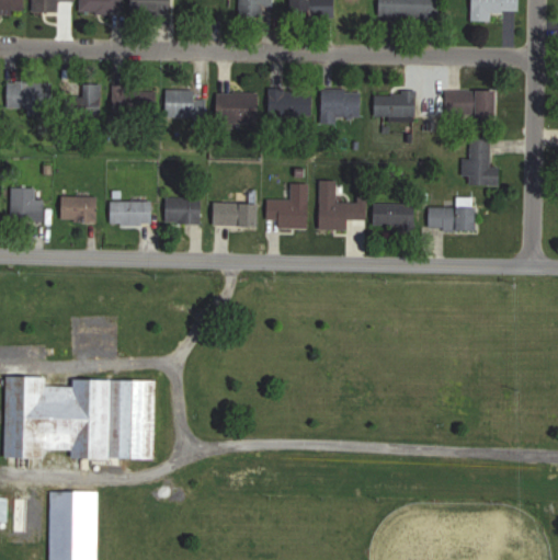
[(0,11),(23,12),(22,0),(0,0),(0,11)]
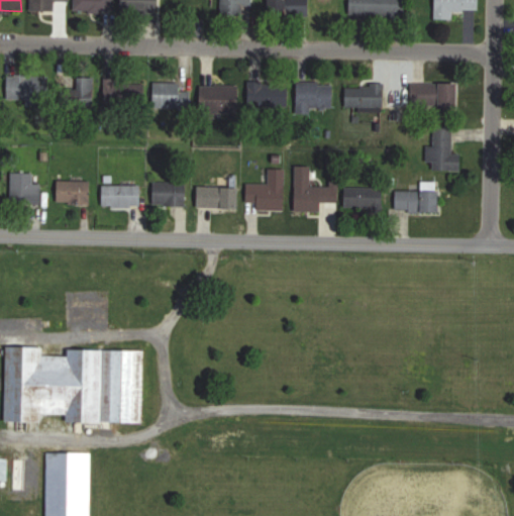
[(53,11),(54,2),(69,2),(69,0),(29,0),(29,11),(53,11)]
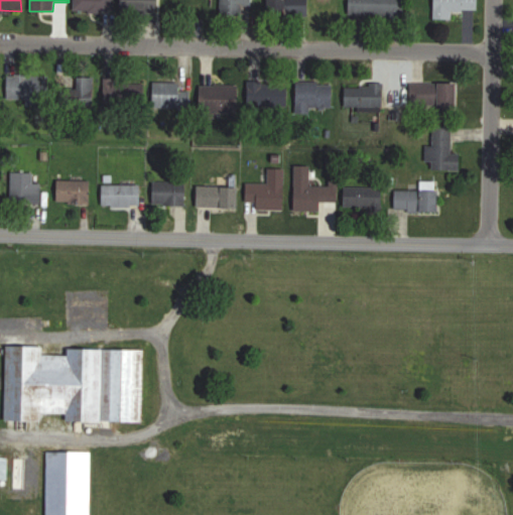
[(72,0),(72,12),(109,12),(108,0),(72,0)]
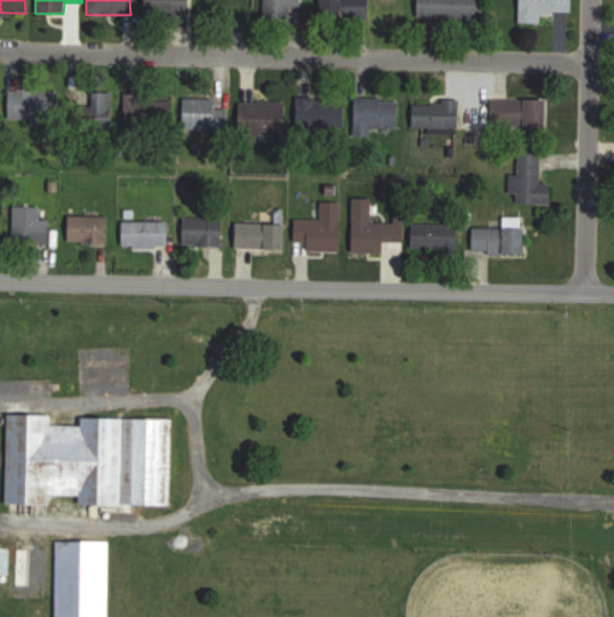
[(187,15),(186,0),(142,0),(142,15),(187,15)]
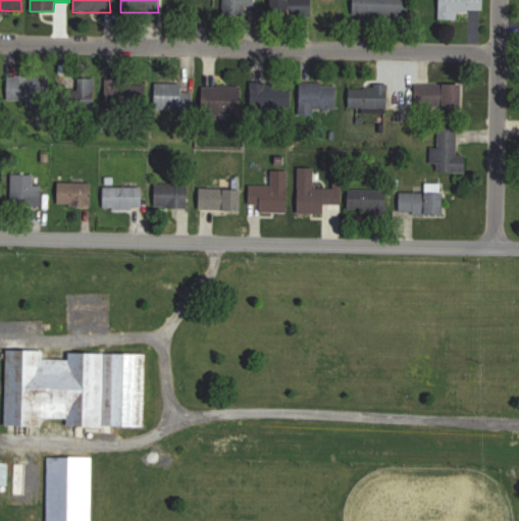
[(203,0),(174,0),(175,12),(204,12),(203,0)]
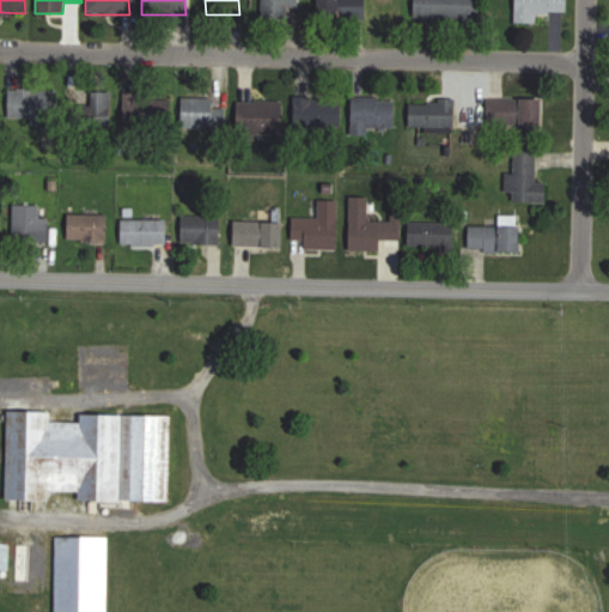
[(260,0),(260,20),(292,20),(291,0),(260,0)]
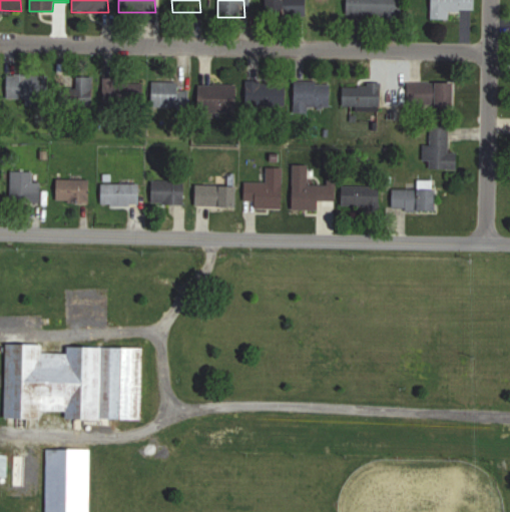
[(265,0),(265,17),(306,17),(306,0),(265,0)]
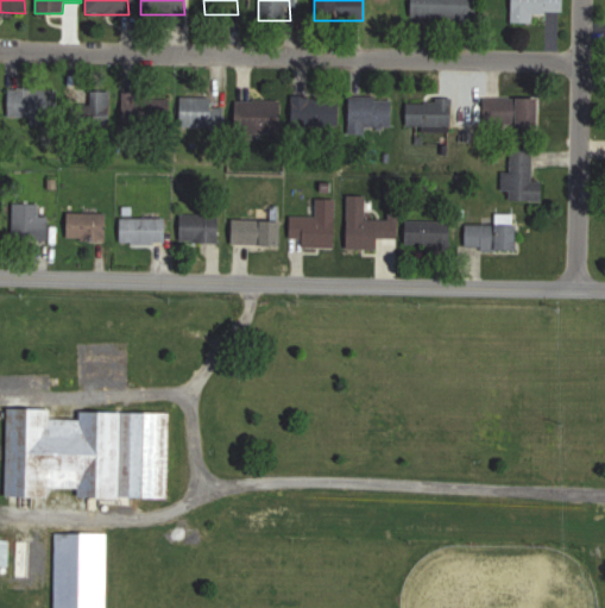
[(474,0),(407,0),(408,23),(474,23),(474,0)]
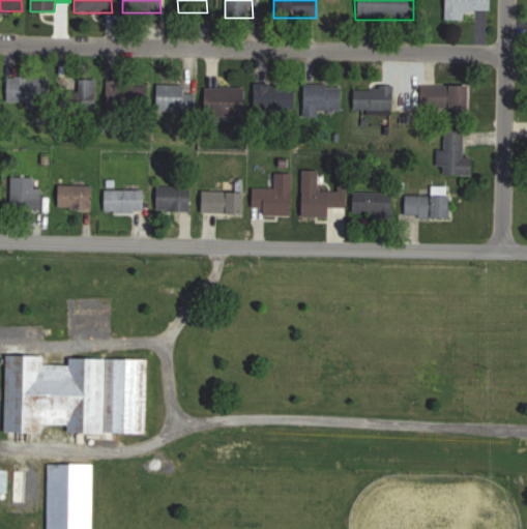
[(443,0),(443,21),(463,21),(463,11),(489,11),(489,0),(443,0)]
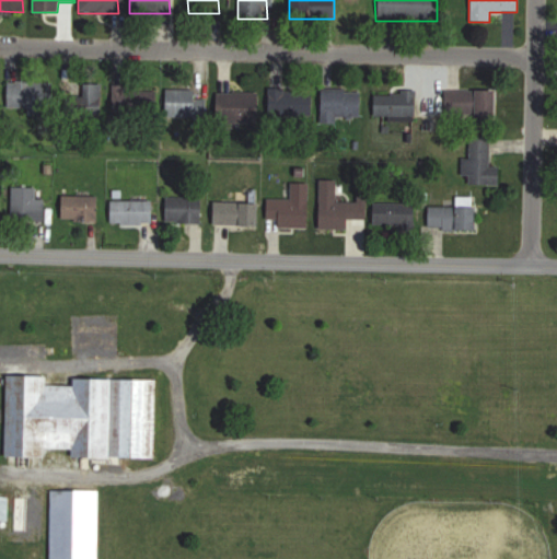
[(6,109),(51,109),(51,82),(6,82),(6,109)]
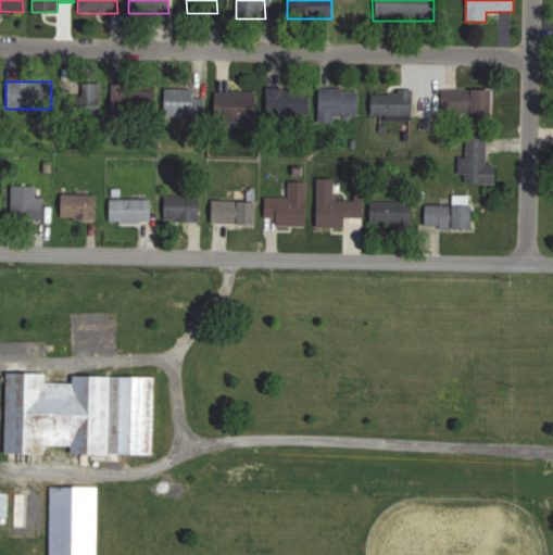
[(99,114),(99,84),(80,84),(80,114),(99,114)]
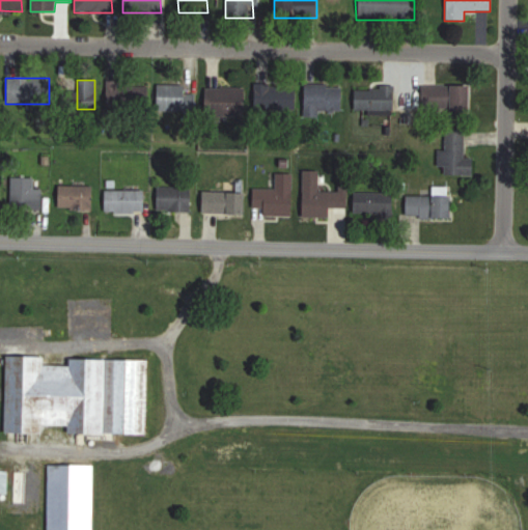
[(295,110),(295,84),(253,84),(253,110),(295,110)]
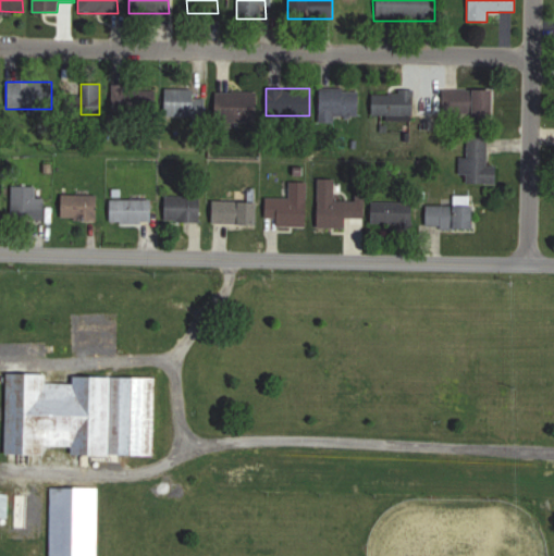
[(318,120),(358,120),(358,88),(318,88),(318,120)]
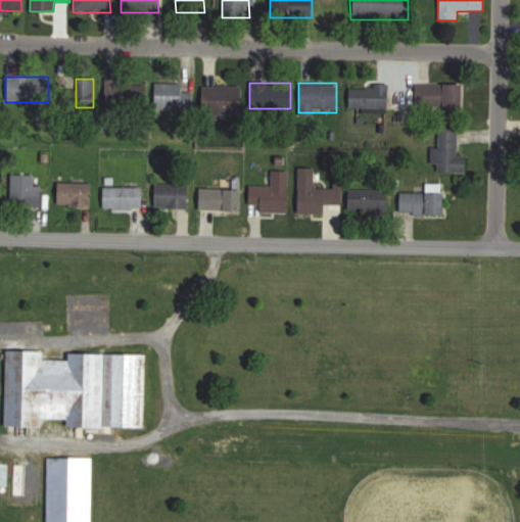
[(145,84),(104,84),(104,105),(145,105),(145,84)]
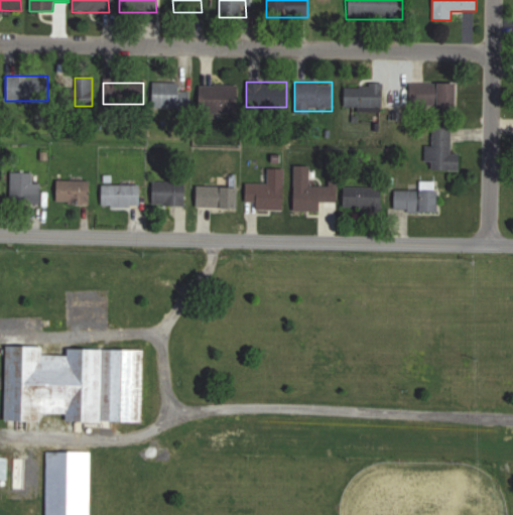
[(151,109),(185,109),(185,84),(151,84),(151,109)]
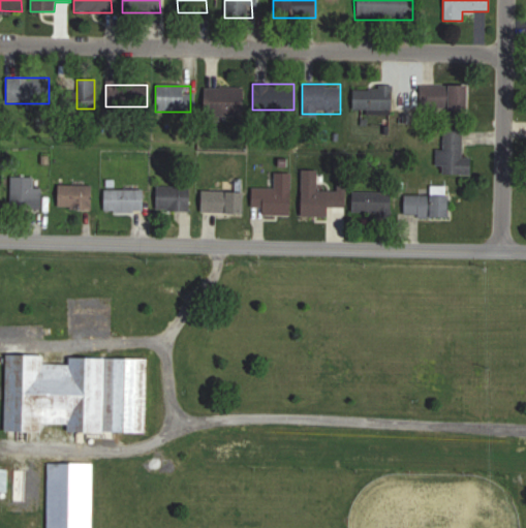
[(418,86),(418,112),(468,112),(468,86),(418,86)]
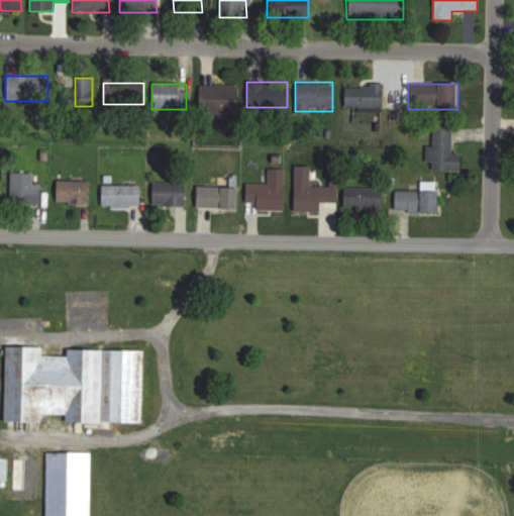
[(383,108),(383,85),(342,85),(342,108),(383,108)]
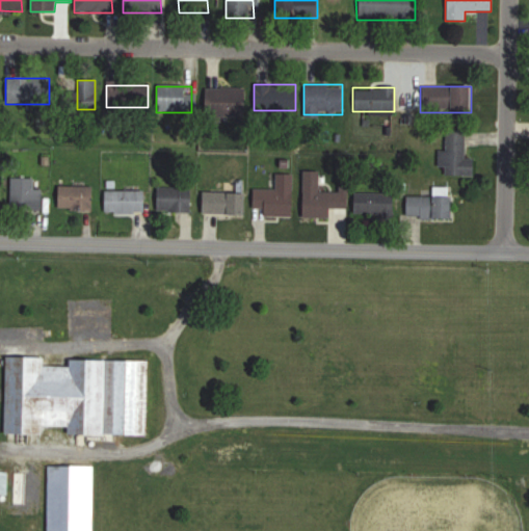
[(204,88),(204,113),(245,114),(245,88),(204,88)]
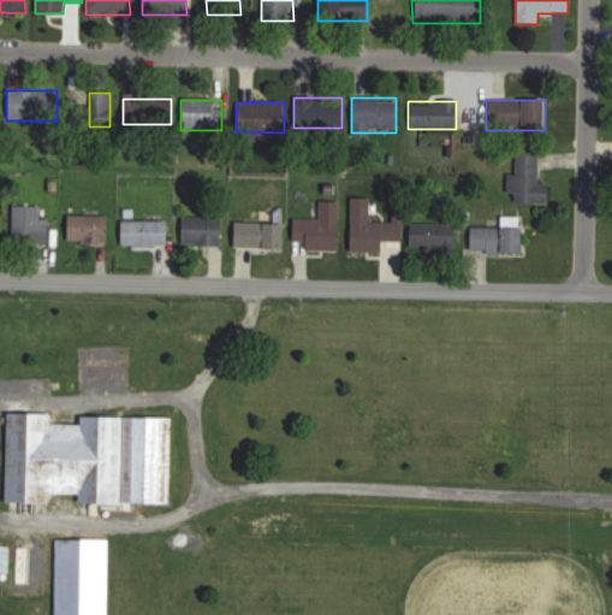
[(505,175),(505,193),(512,193),(512,203),(547,205),(547,184),(536,184),(536,152),(514,152),(514,175),(505,175)]
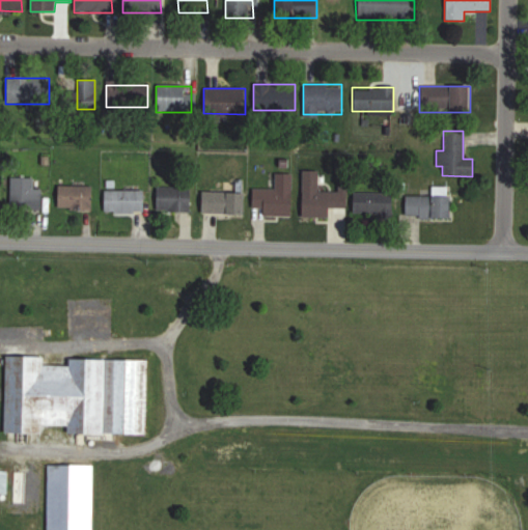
[(301,171),(301,218),(328,218),(328,208),(340,208),(340,192),(318,192),(318,171),(301,171)]
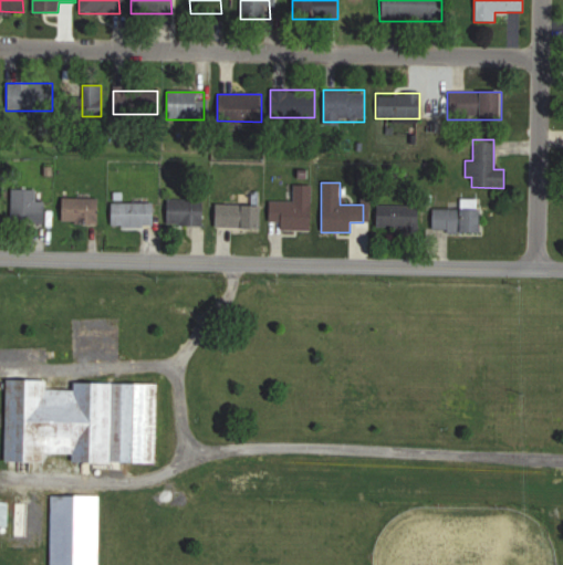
[(311,186),(292,186),(292,202),(269,201),(269,222),(279,222),(279,231),(311,231),(311,186)]
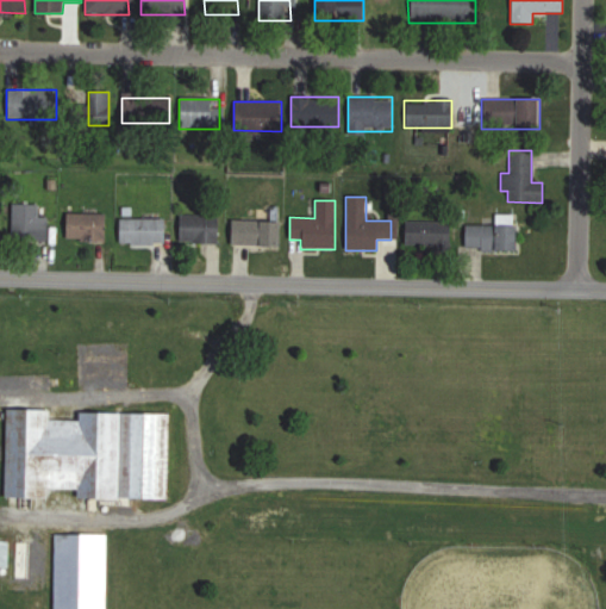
[(47,243),(47,216),(39,216),(39,205),(11,205),(11,243),(47,243)]
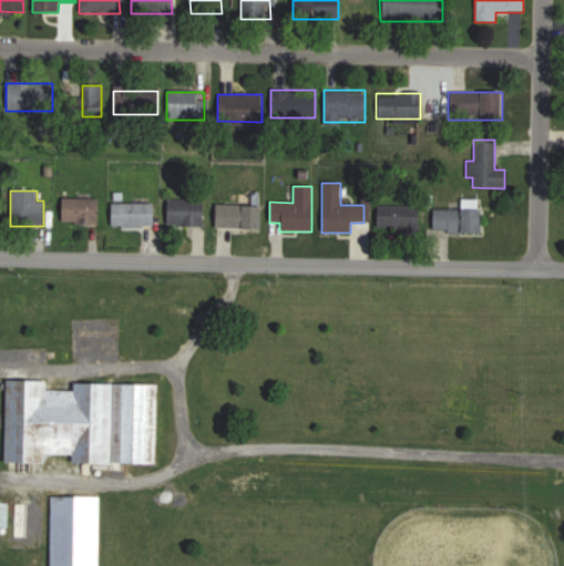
[(62,199),(62,225),(100,225),(100,199),(62,199)]
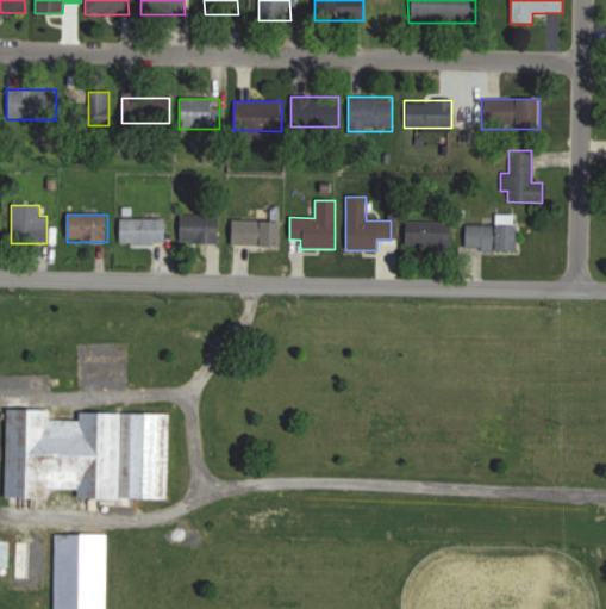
[(180,216),(180,243),(219,243),(219,216),(180,216)]
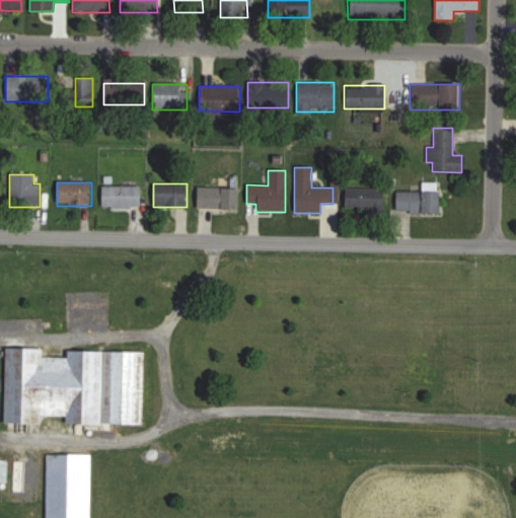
[(439,213),(439,183),(421,183),(421,192),(394,192),(394,213),(439,213)]
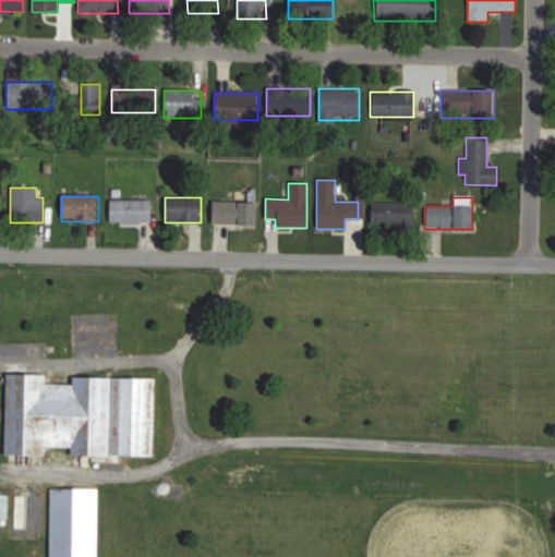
[(109,201),(109,225),(153,225),(153,201),(109,201)]
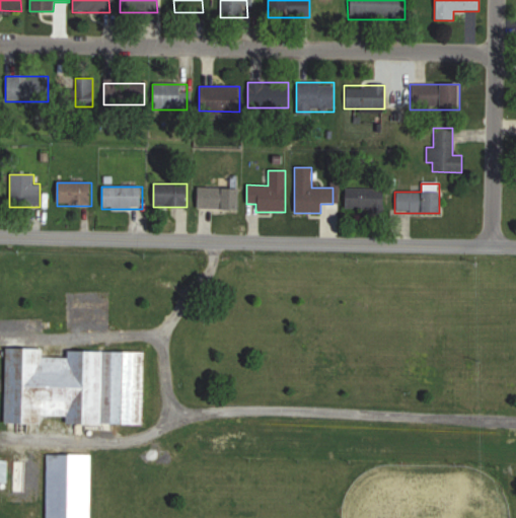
[(239,188),(197,188),(197,210),(239,210),(239,188)]
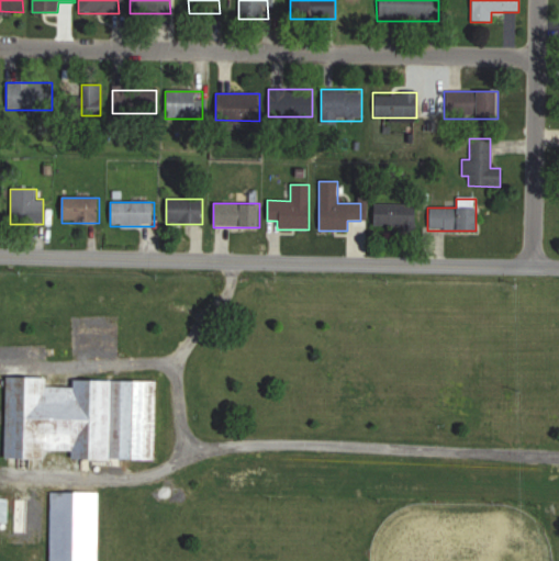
[(372,228),(416,228),(416,203),(372,203),(372,228)]
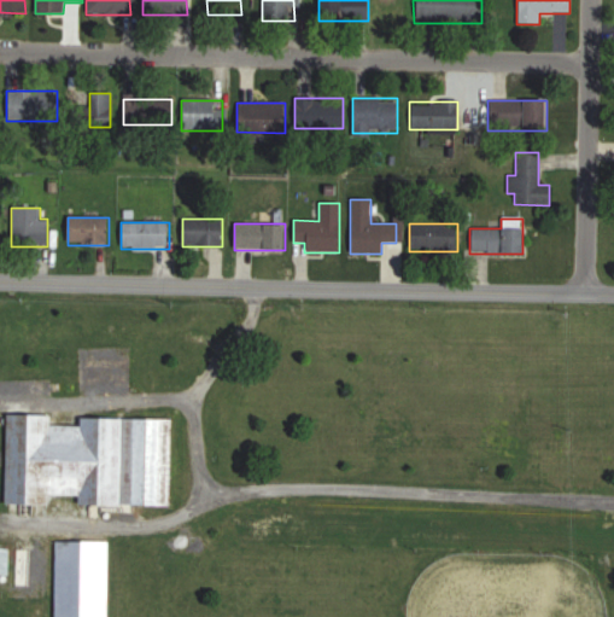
[(79,505),(173,507),(174,419),(81,418),(81,425),(51,425),(51,414),(6,414),(4,505),(50,505),(50,496),(79,496),(79,505)]
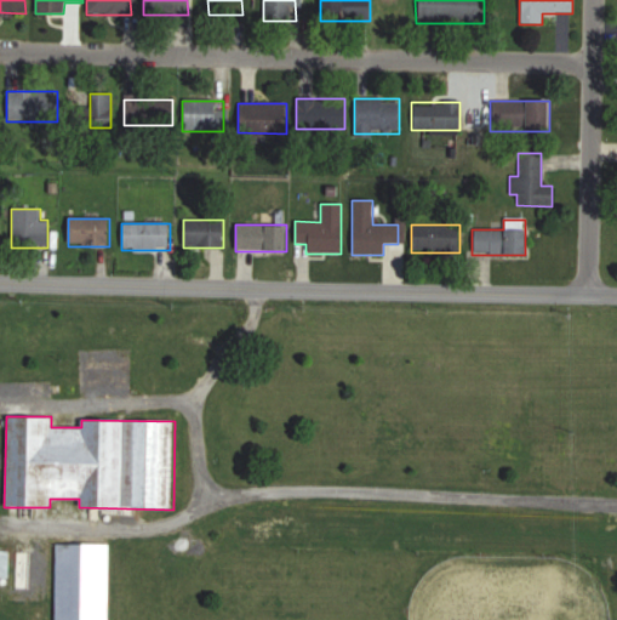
[(109,619),(109,545),(56,544),(55,619),(109,619)]
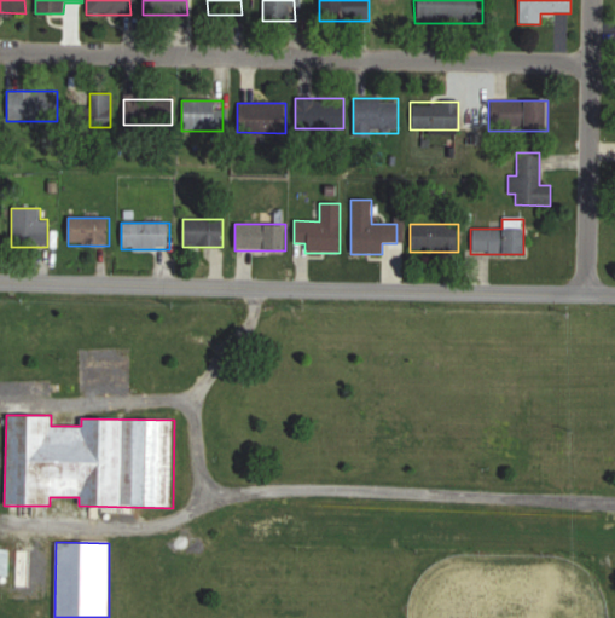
All buildings are outlined.
